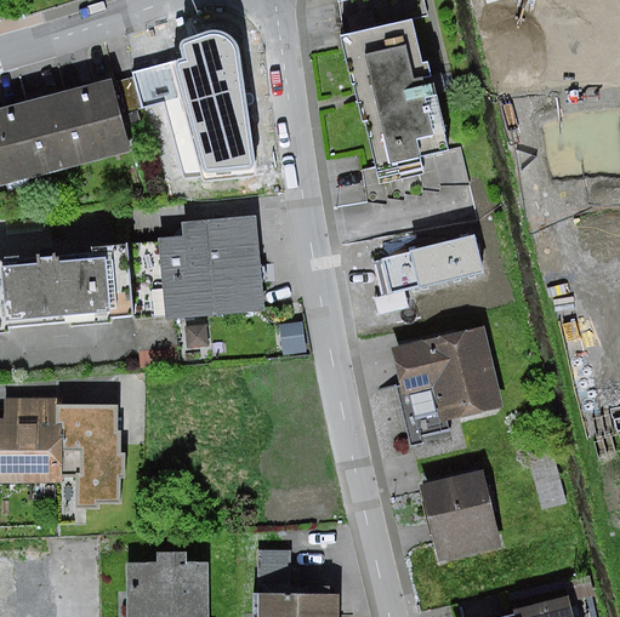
[(357,95),(376,166),(447,149),(430,83),(413,17),(342,35),(343,41),(345,44),(357,95)]
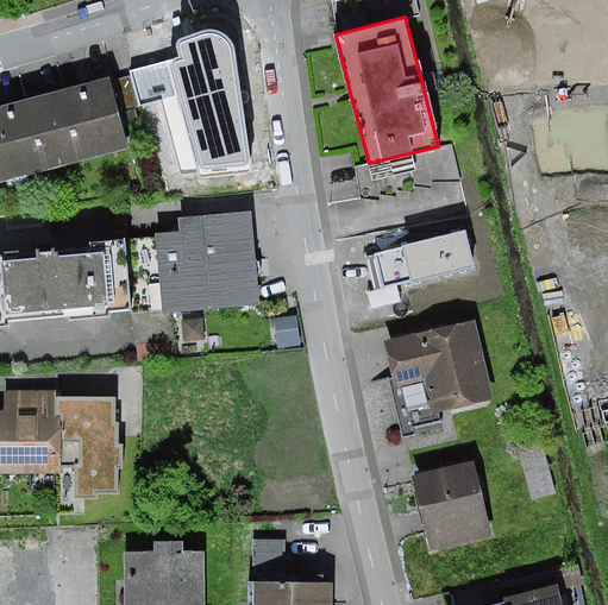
[(177,54),(129,68),(138,104),(161,98),(180,172),(251,166),(233,43),(230,38),(225,32),(218,29),(208,26),(201,27),(179,36),(175,39),(174,43),(177,54)]
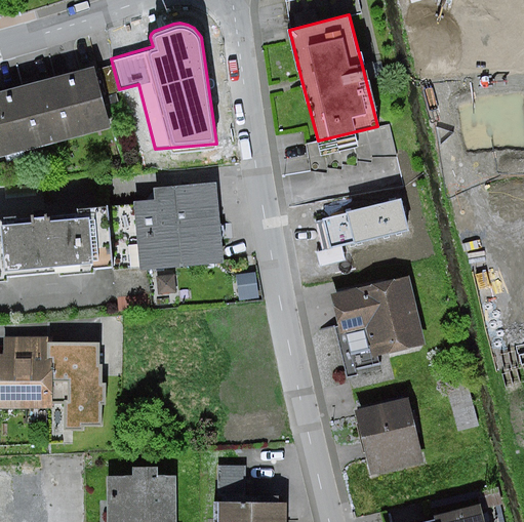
[(90,65),(36,80),(51,137),(107,122),(90,65)]
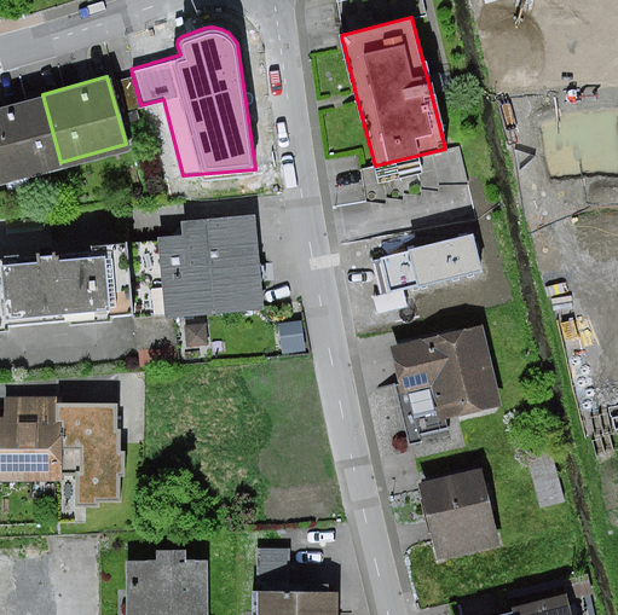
[(42,94),(0,106),(0,179),(61,162),(42,94)]
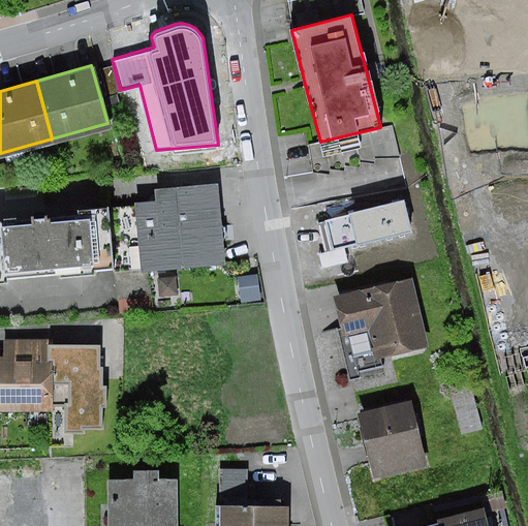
[(118,272),(120,291),(150,288),(148,266),(218,258),(212,194),(159,199),(160,208),(137,210),(143,269),(118,272)]
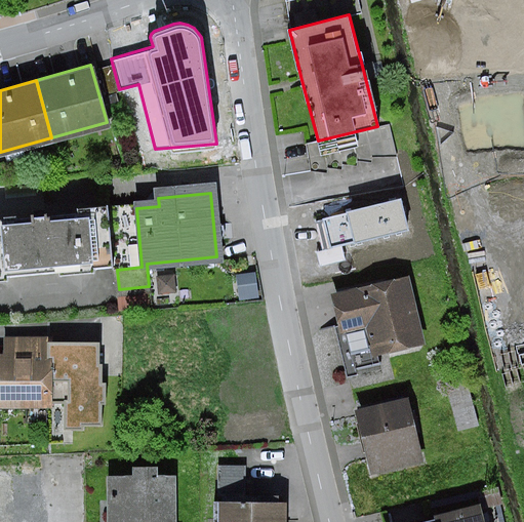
[(75,219),(0,225),(0,280),(109,267),(102,206),(74,208),(75,219)]
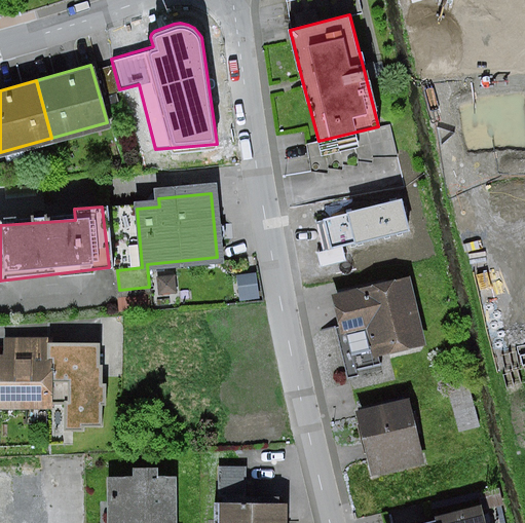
[(259,296),(256,270),(236,273),(239,299),(259,296)]
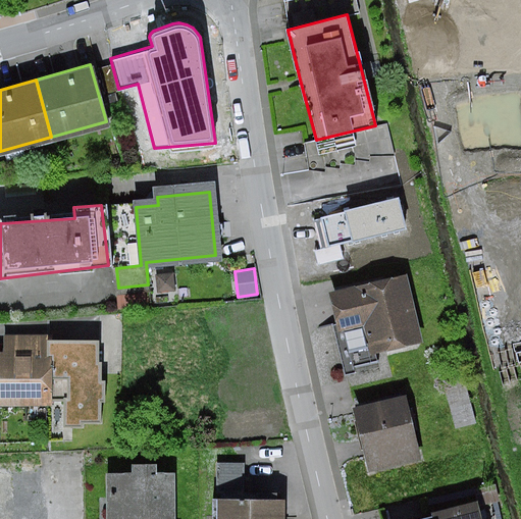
[(401,284),(340,301),(346,325),(368,318),(375,345),(414,333),(401,284)]
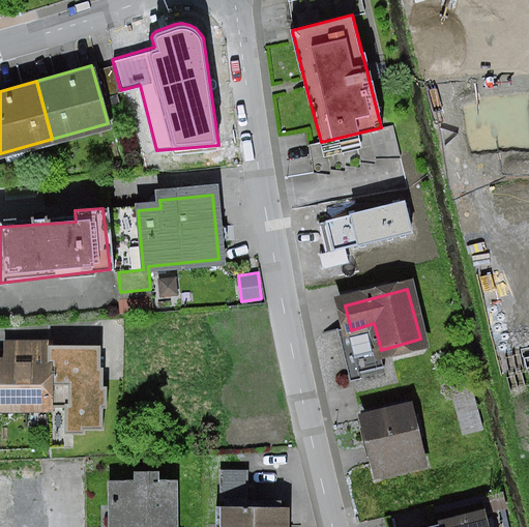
[(6,362),(0,362),(0,412),(47,410),(45,349),(5,351),(6,362)]
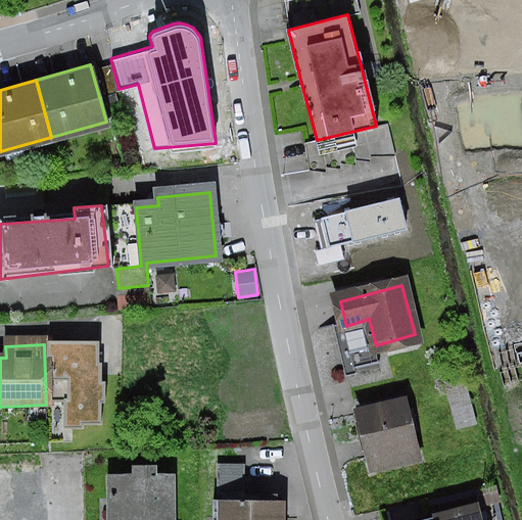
[(464,374),(442,380),(459,443),(481,438),(464,374)]
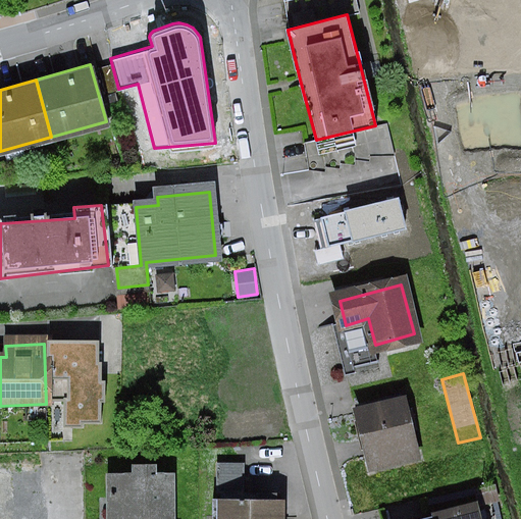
[(405,391),(355,404),(371,466),(421,454),(405,391)]
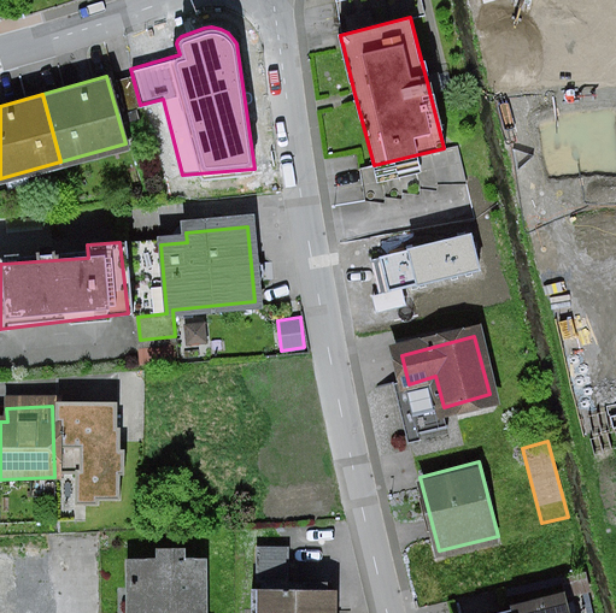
[(0,612),(53,612),(53,534),(0,534),(0,612)]
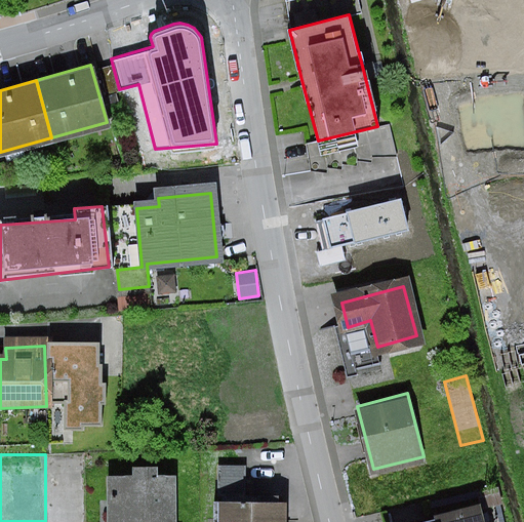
[(171,521),(170,485),(110,487),(111,521),(171,521)]
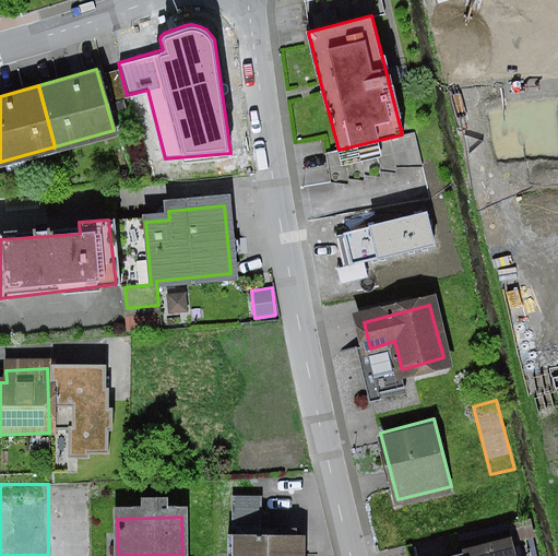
[(531,517),(508,522),(511,534),(512,540),(535,534),(531,517)]
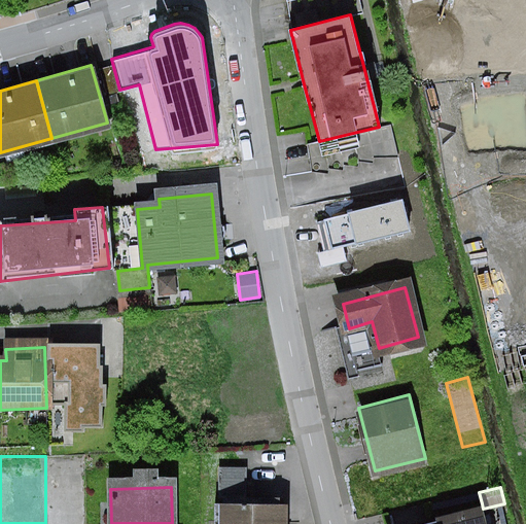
[(439,515),(441,523),(486,523),(482,503),(439,515)]
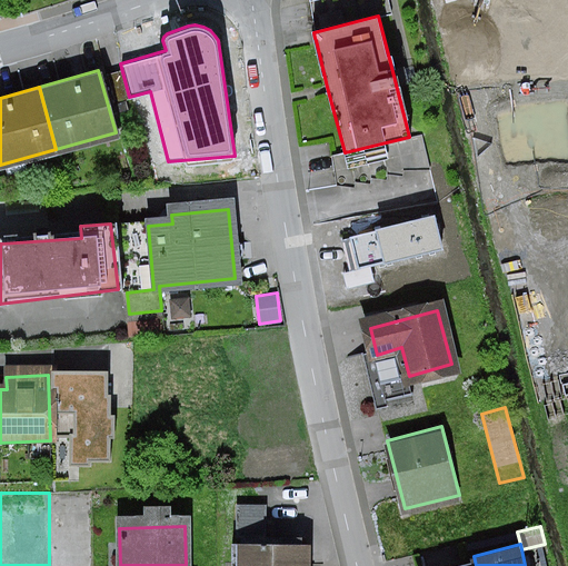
[(301,565),(302,557),(238,556),(237,565),(301,565)]
